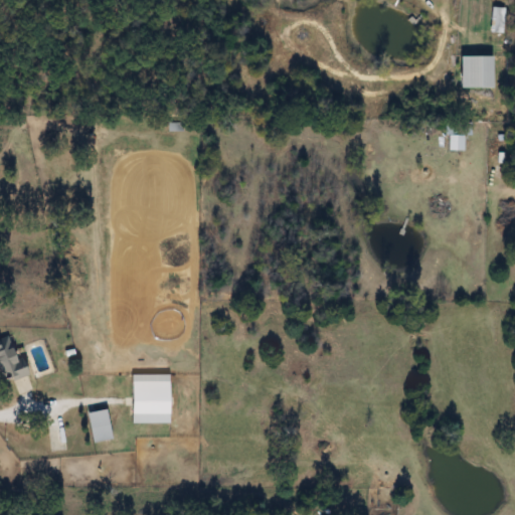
[(504,33),(506,8),(493,6),(490,32),(504,33)]
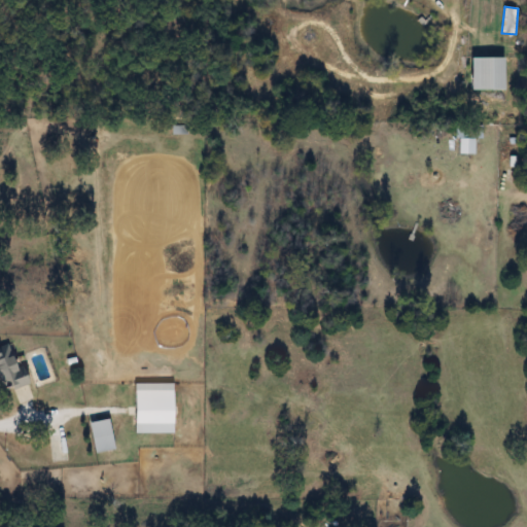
[(504,89),(504,58),(471,58),(471,89),(504,89)]
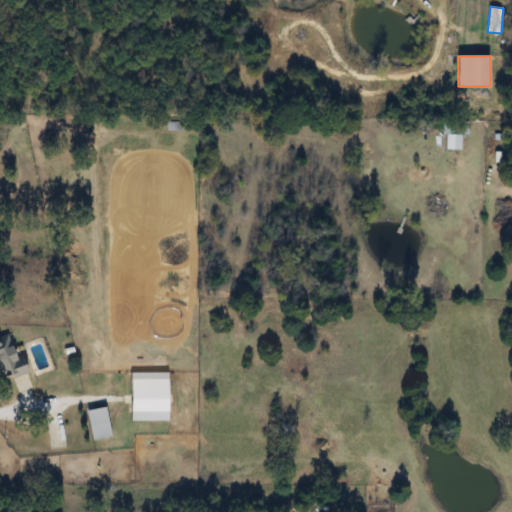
[(460,149),(460,134),(468,134),(468,122),(444,122),(444,149),(460,149)]
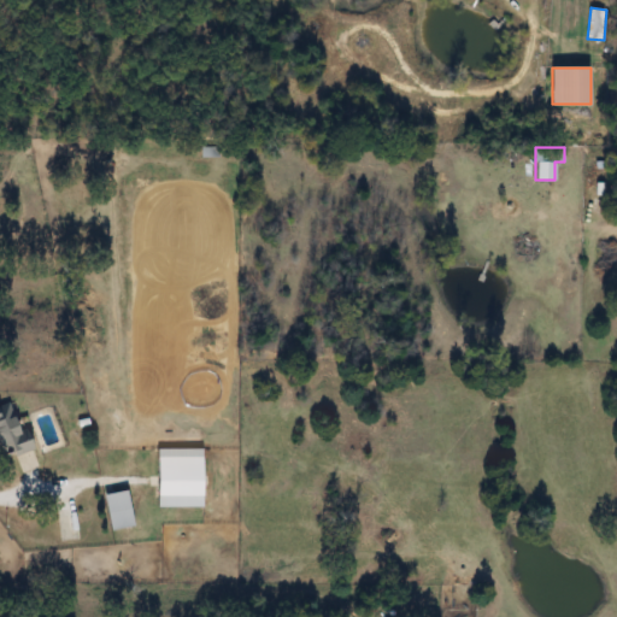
[(29,450),(13,401),(0,405),(0,446),(4,458),(29,450)]
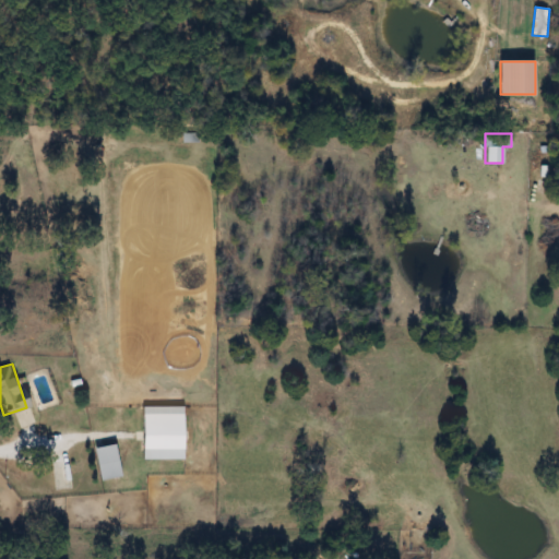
[(143,460),(183,460),(183,406),(143,406),(143,460)]
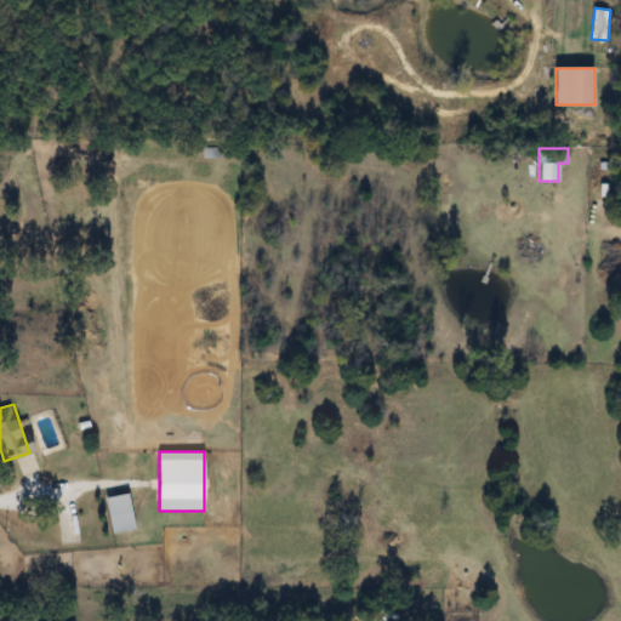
[(136,529),(127,493),(104,499),(113,535),(136,529)]
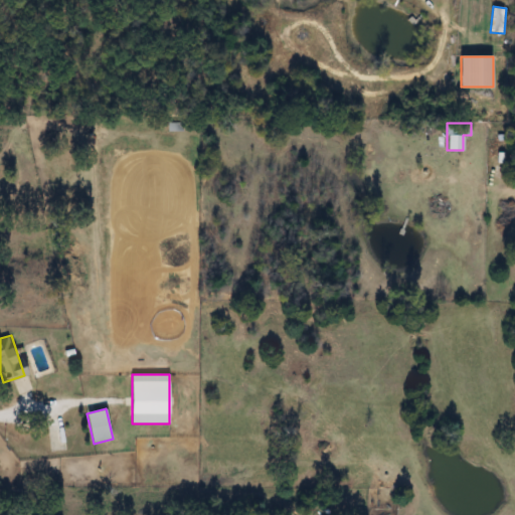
All buildings are outlined.
